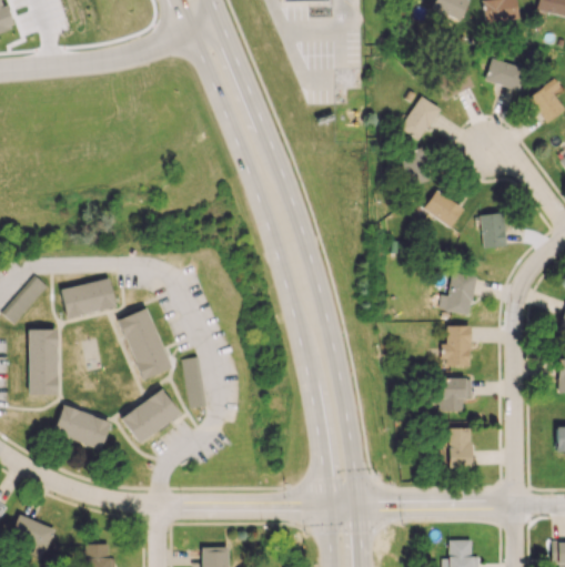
[(461,22),(470,0),(435,0),(432,10),(461,22)]
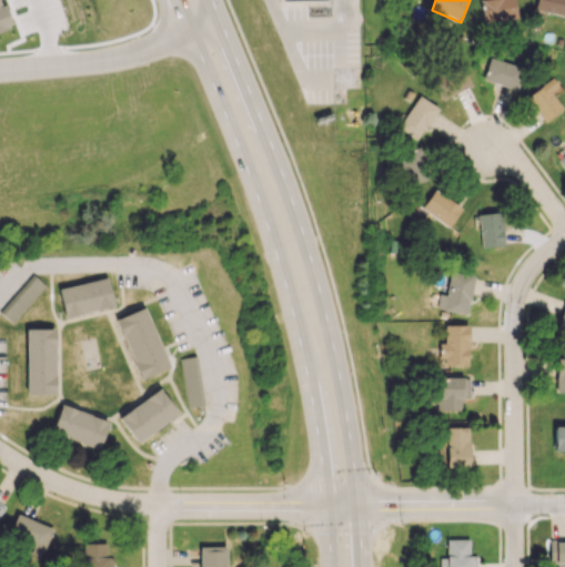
[(486,24),(520,19),(516,0),(482,0),(483,0),(486,24)]
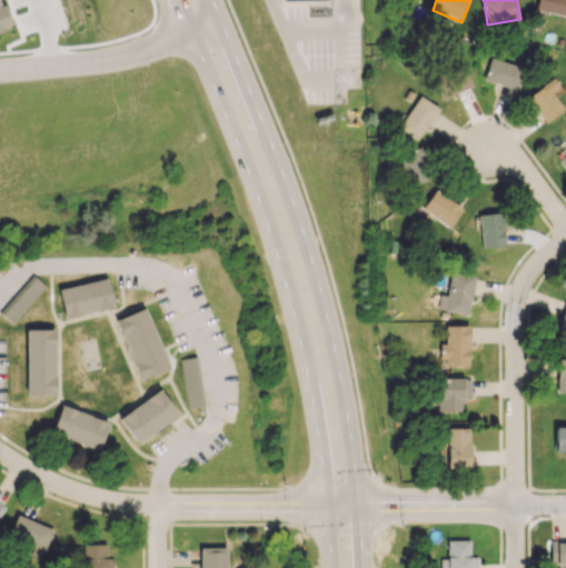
[(565,0),(540,0),(538,10),(565,17),(565,0)]
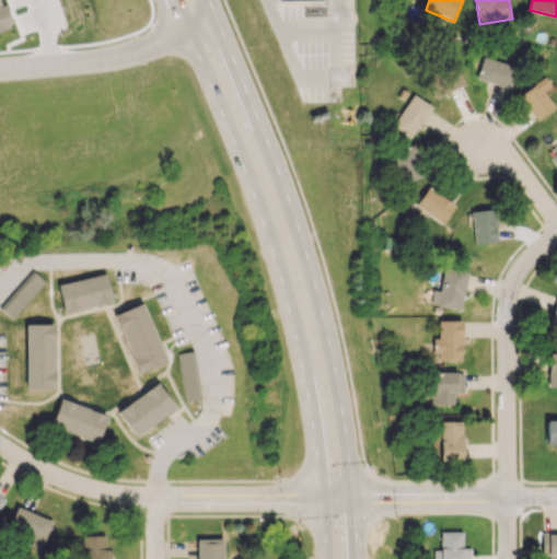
[(478,79),(510,89),(517,68),(485,57),(478,79)]
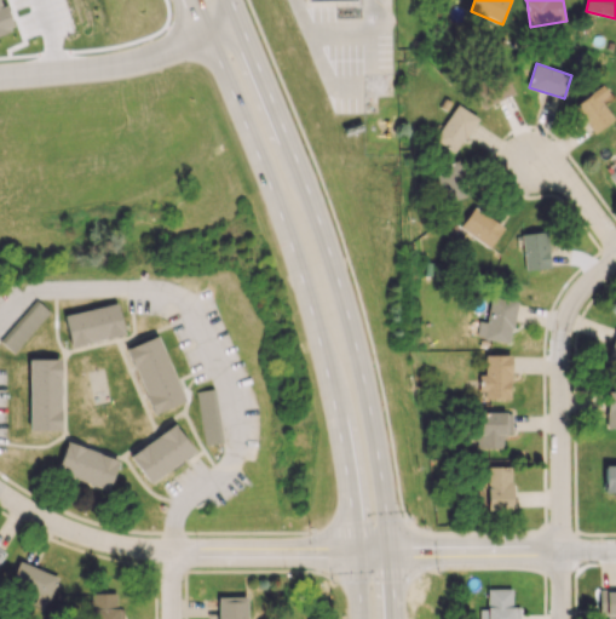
[(615,118),(596,92),(576,108),(597,135),(615,120),(615,118)]
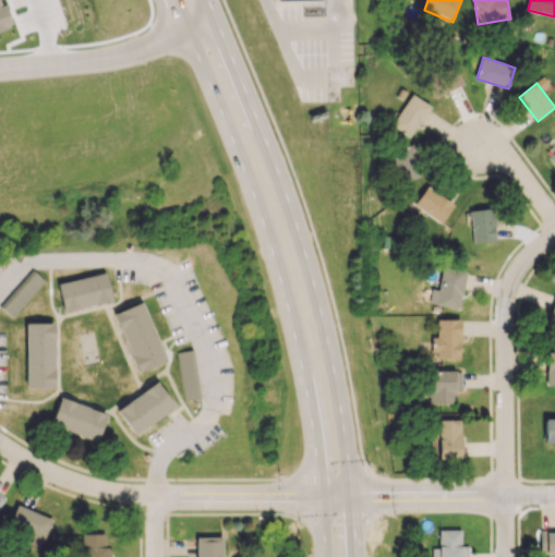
[(412,138),(433,107),(413,95),(393,126),(412,138)]
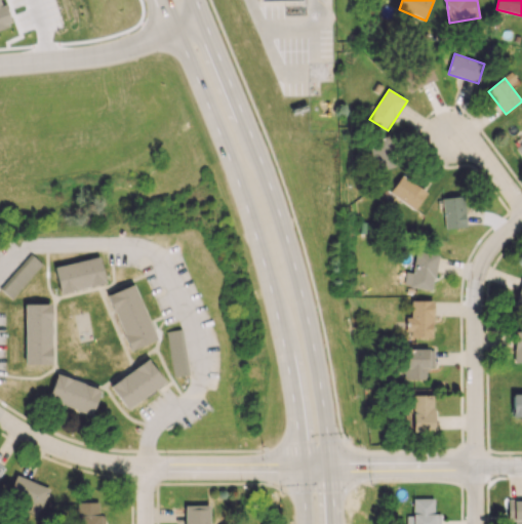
[(377,172),(399,167),(393,137),(371,143),(377,172)]
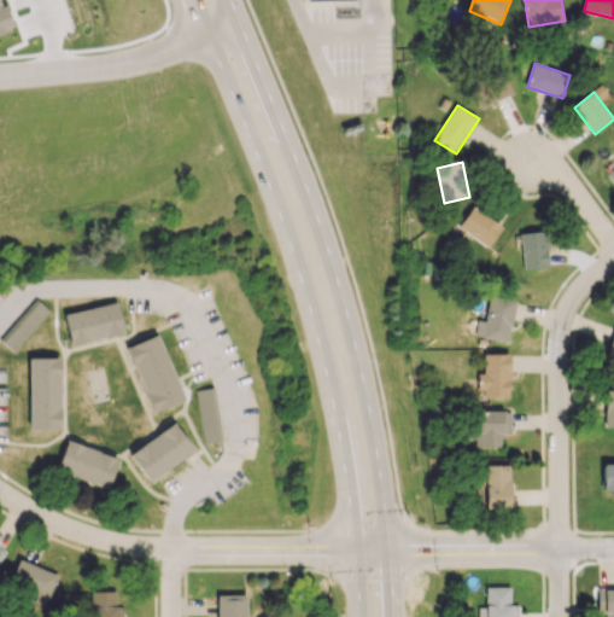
[(504,228),(475,207),(461,227),(490,248),(504,228)]
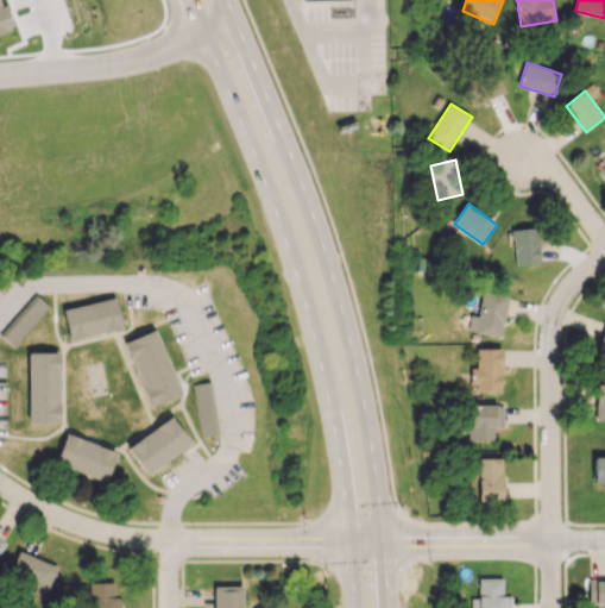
[(543,264),(539,229),(514,231),(518,267),(543,264)]
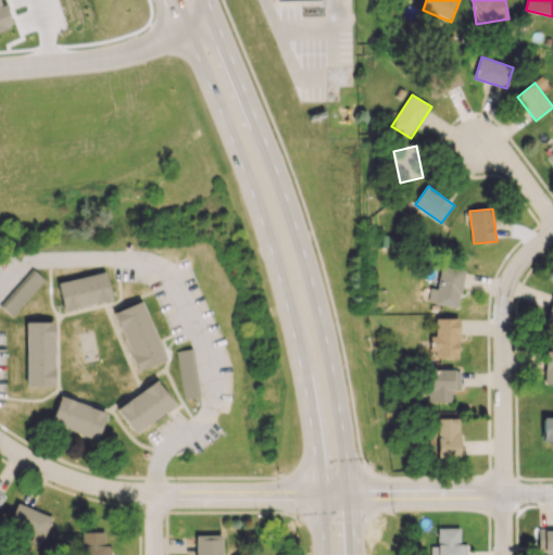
[(429,303),(459,308),(466,272),(443,266),(438,289),(432,288),(429,303)]
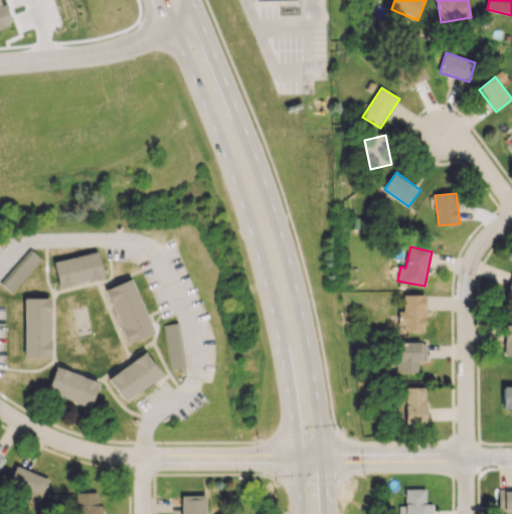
[(43,260),(31,249),(1,284),(13,295),(43,260)]
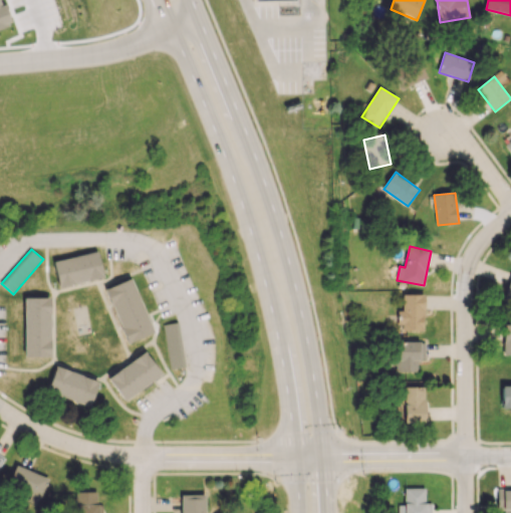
[(104,278),(98,252),(54,262),(60,288),(104,278)]
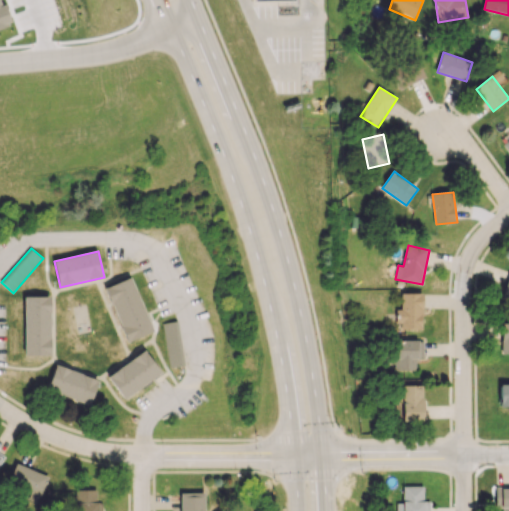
[(132,277),(155,331),(127,343),(103,289),(132,277)]
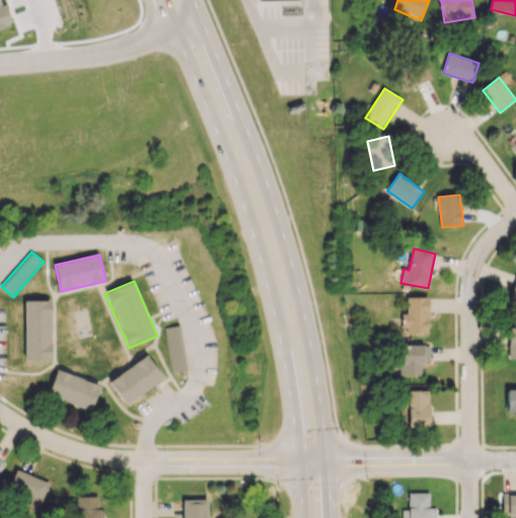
[(408,298),(409,315),(404,315),(406,336),(430,335),(429,297),(408,298)]
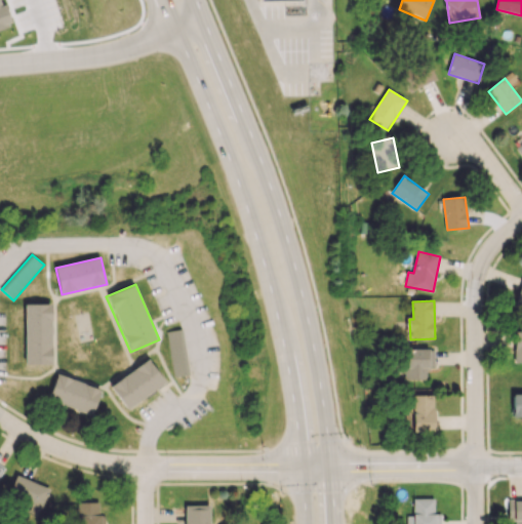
[(26,305),(27,365),(53,365),(52,305),(26,305)]
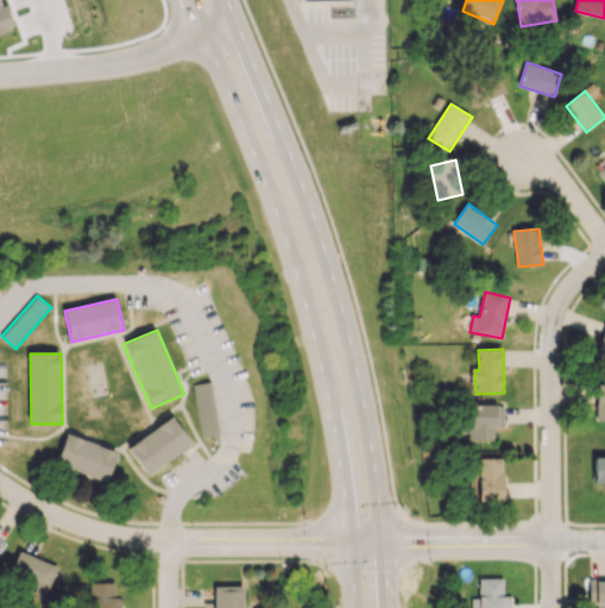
[(202,439),(220,437),(214,383),(195,386),(202,439)]
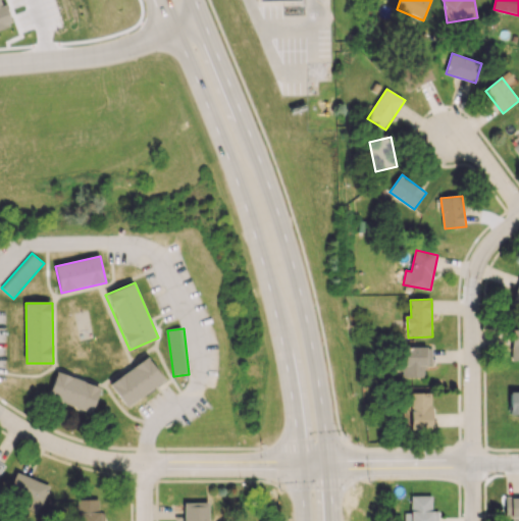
[(403,378),(426,378),(425,366),(434,366),(433,347),(402,348),(403,378)]
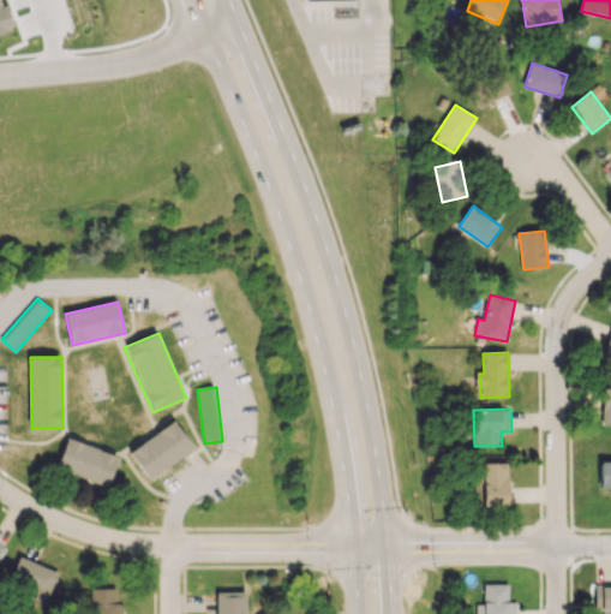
[(150,481),(195,449),(175,421),(130,453),(150,481)]
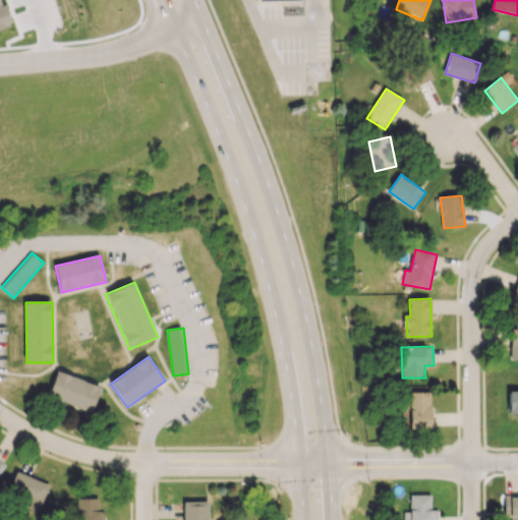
[(93,412),(102,388),(58,371),(49,396),(93,412)]
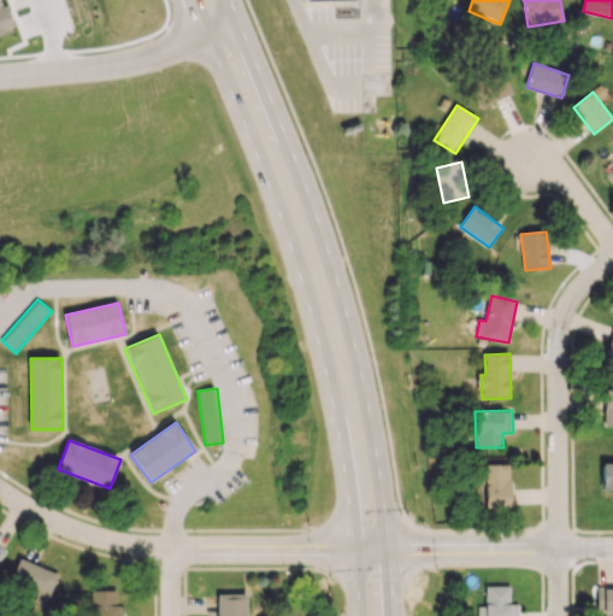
[(603,492),(612,491),(612,464),(602,464),(603,492)]
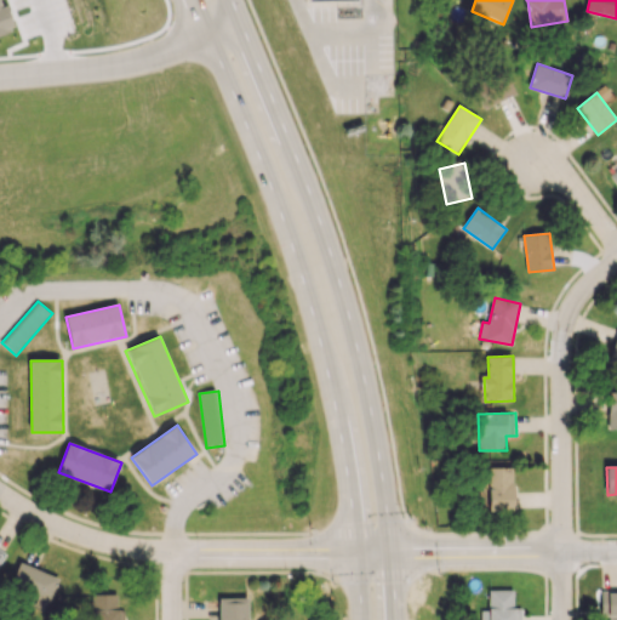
[(491,512),(515,511),(515,468),(491,468),(491,512)]
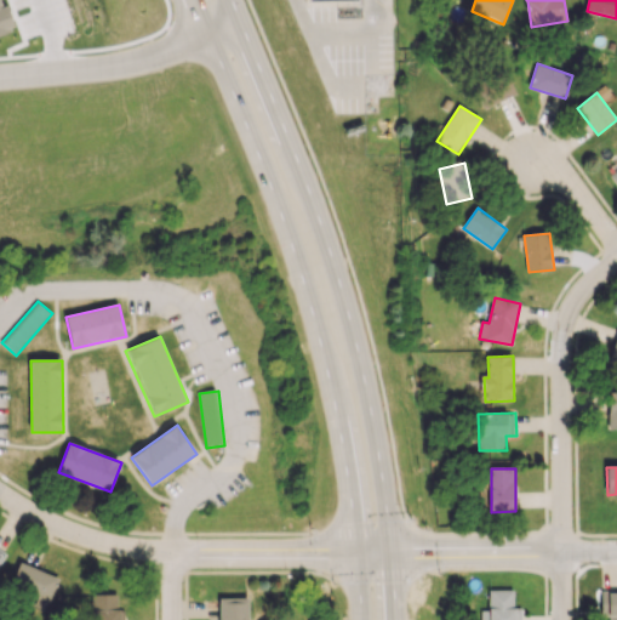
[(61,578),(21,563),(11,587),(51,603),(61,578)]
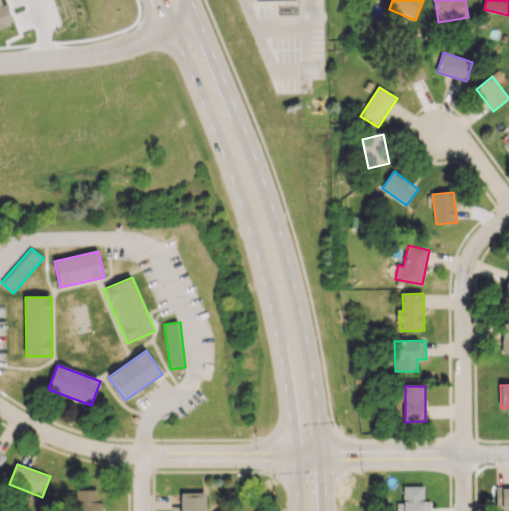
[(431,510),(431,501),(425,501),(425,487),(404,487),(405,503),(398,503),(398,510),(431,510)]
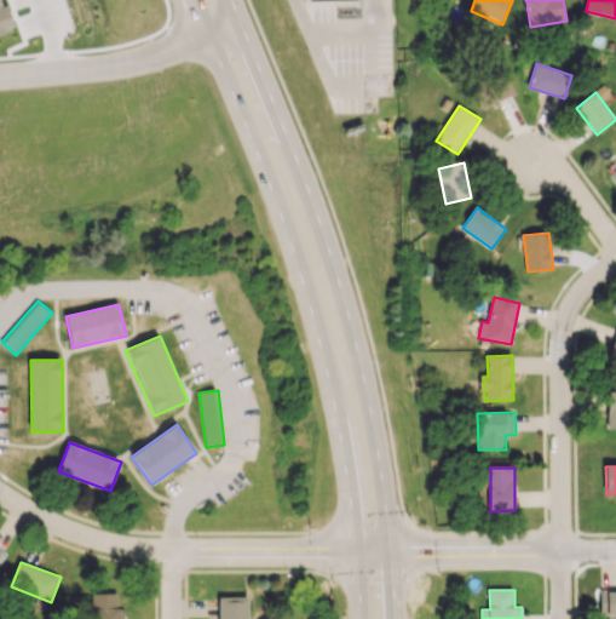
[(615,591),(602,591),(602,615),(609,615),(609,618),(615,618),(615,591)]
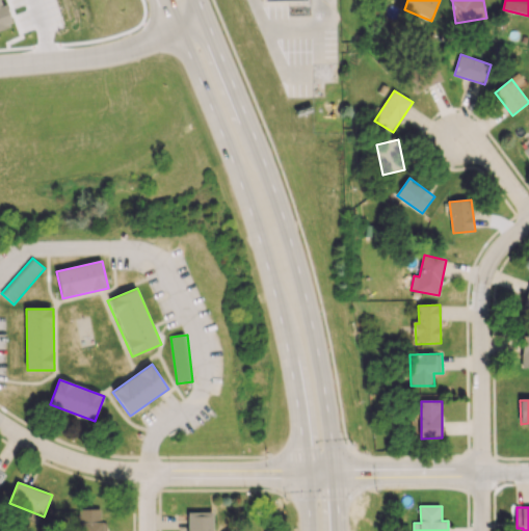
[(101,509),(80,509),(80,530),(108,530),(108,523),(102,523),(101,509)]
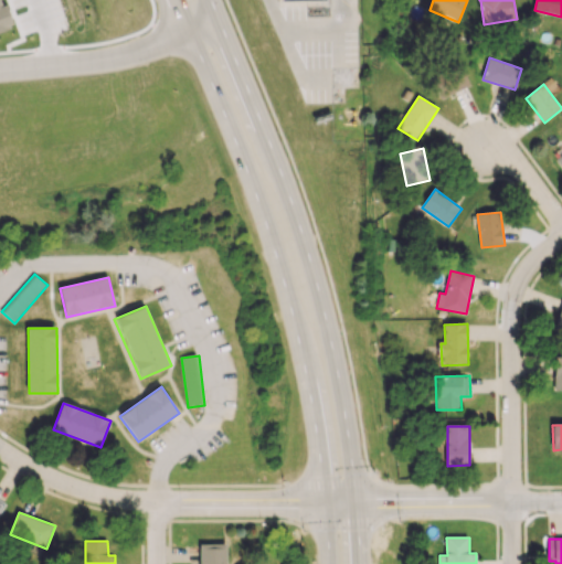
[(226,563),(226,544),(201,545),(201,563),(226,563)]
